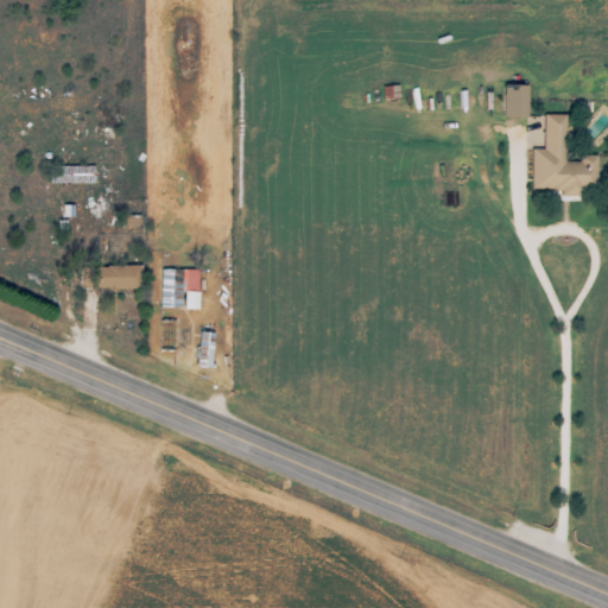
[(532,191),(584,191),(584,190),(597,190),(597,156),(580,156),(580,160),(567,160),(568,114),(545,114),(545,150),(532,150),(532,191)]
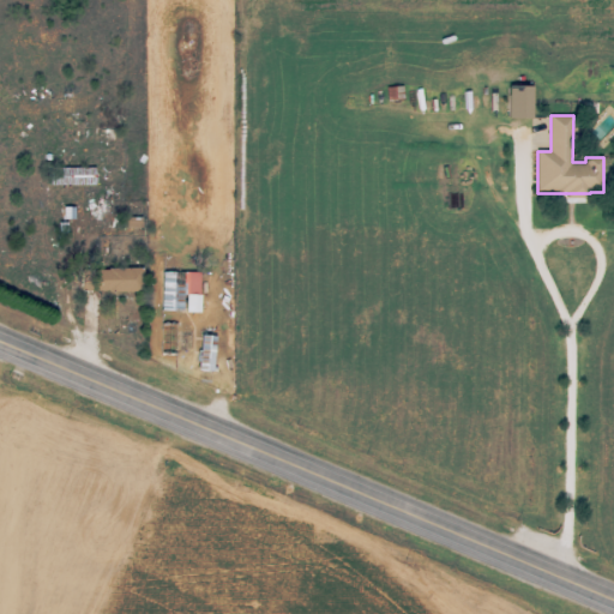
[(48,167),(48,185),(96,185),(96,167),(48,167)]
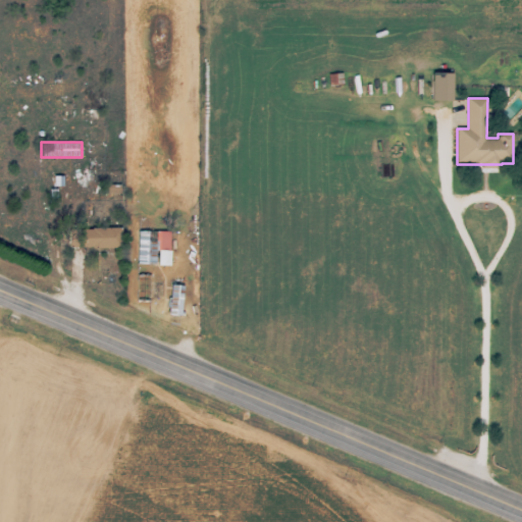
[(85,227),(85,248),(123,248),(123,227),(85,227)]
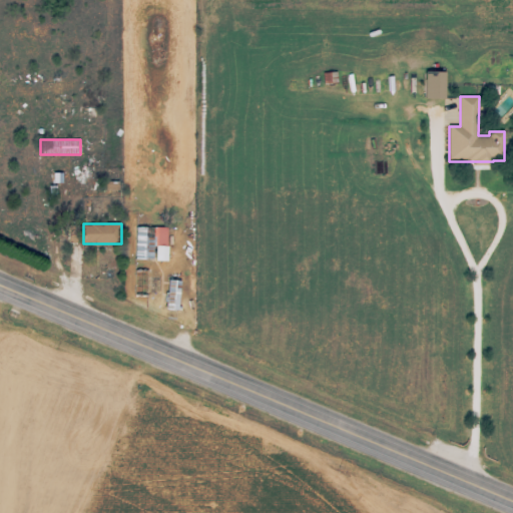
[(168,262),(168,227),(154,227),(154,262),(168,262)]
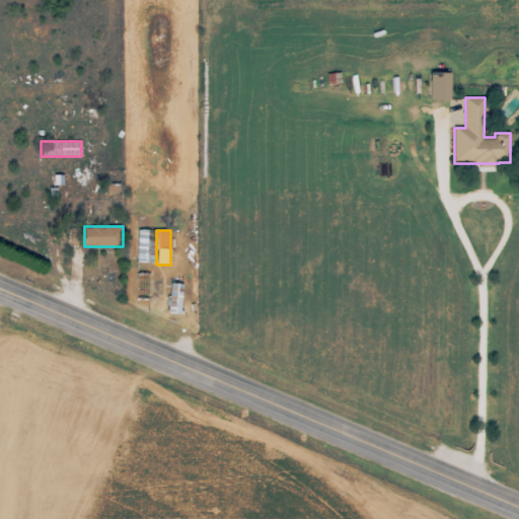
[(181,283),(168,283),(168,313),(181,313),(181,283)]
